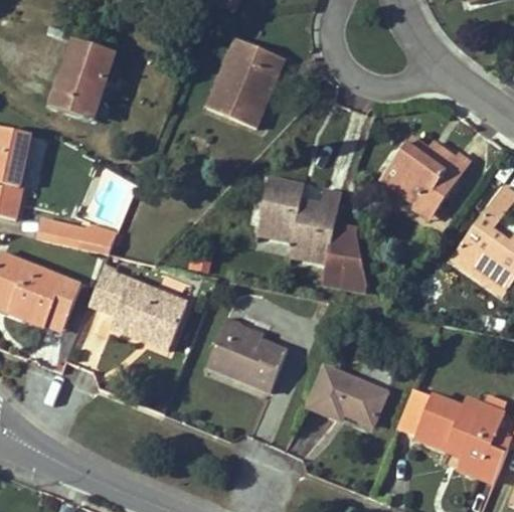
[(236,35),(223,69),(228,71),(243,39),(236,35)]
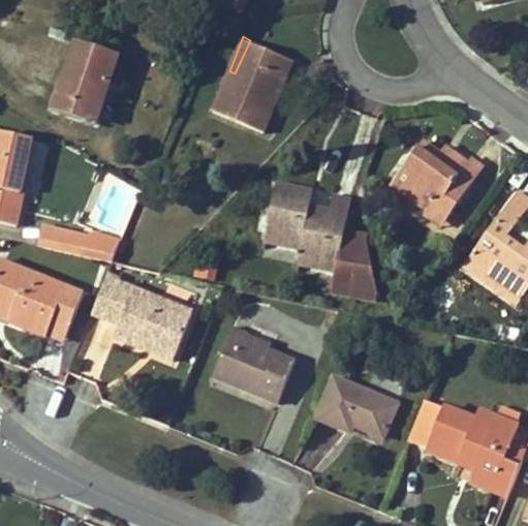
[(214,109),(256,127),(270,91),(277,94),(292,58),(250,40),(235,73),(229,71),(214,109)]
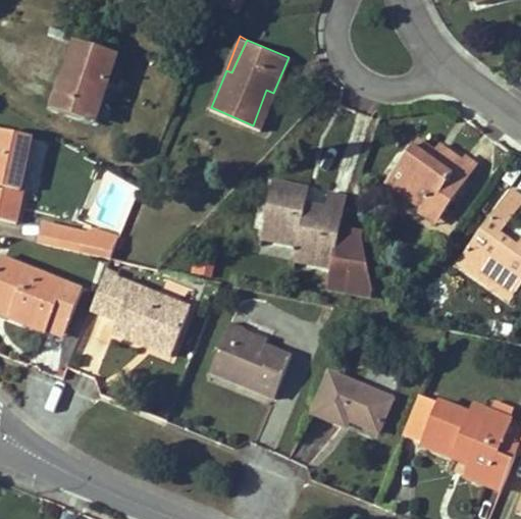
[(56,106),(96,118),(115,56),(75,45),(56,106)]
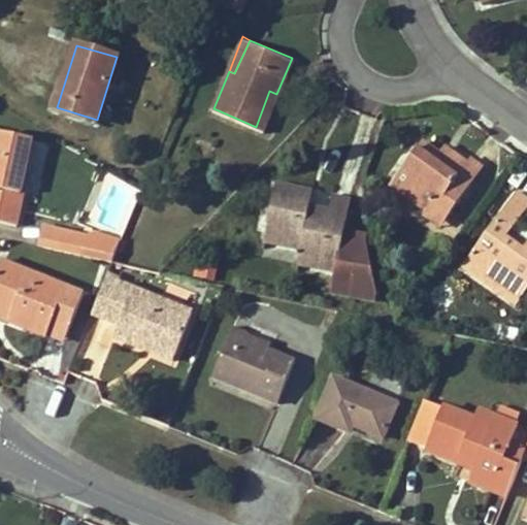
[(276,94),(269,91),(256,127),(262,129),(276,94)]
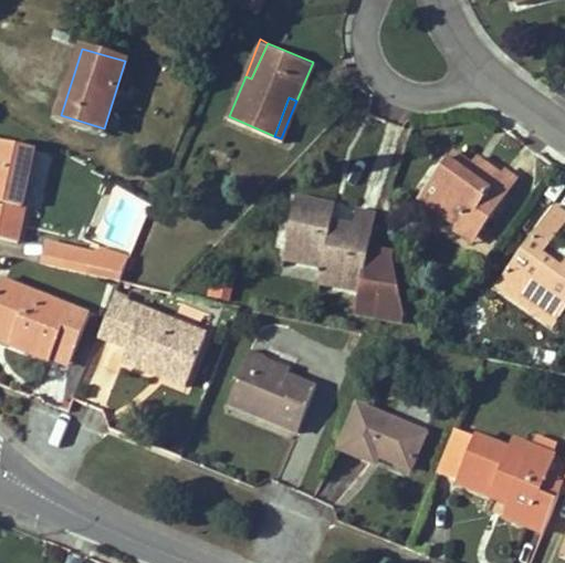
[(28,205),(24,202),(37,147),(0,138),(0,233),(20,238),(28,205)]
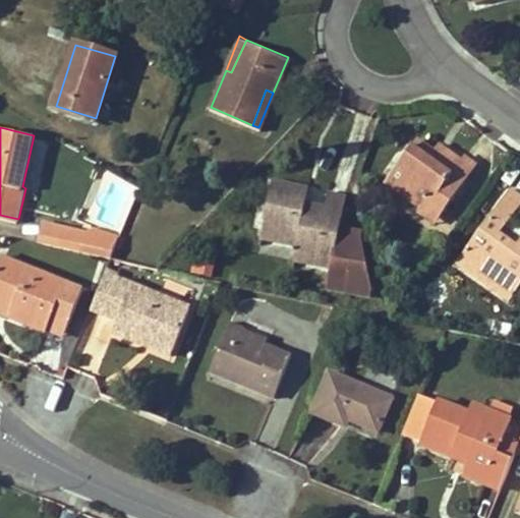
[(462,158),(446,147),(432,166),(426,161),(435,149),(418,136),(388,179),(424,206),(430,198),(445,207),(477,162),(466,154),(462,158)]
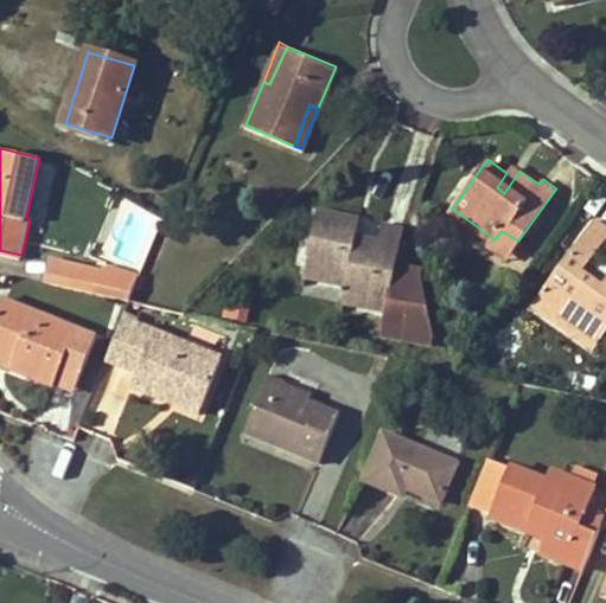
[(514,166),(506,173),(497,187),(504,193),(520,171),(514,166)]
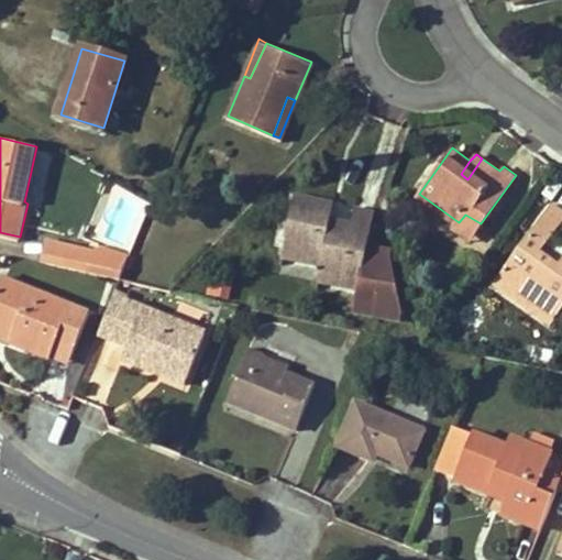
[(368,241),(375,209),(355,205),(352,221),(332,217),(334,200),(295,193),(285,244),(323,252),(321,262),(321,267),(360,277),(359,285),(355,304),(401,311),(389,253),(366,250),(368,241)]
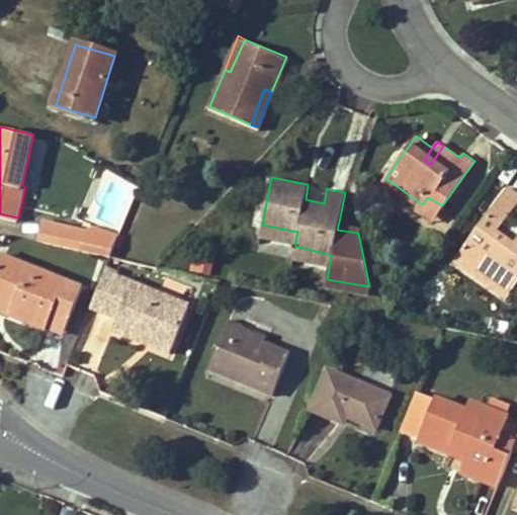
[(516,190),(507,184),(455,259),(475,273),(484,262),(513,284),(516,279),(516,239),(514,242),(495,230),(500,223),(516,198),(516,190)]
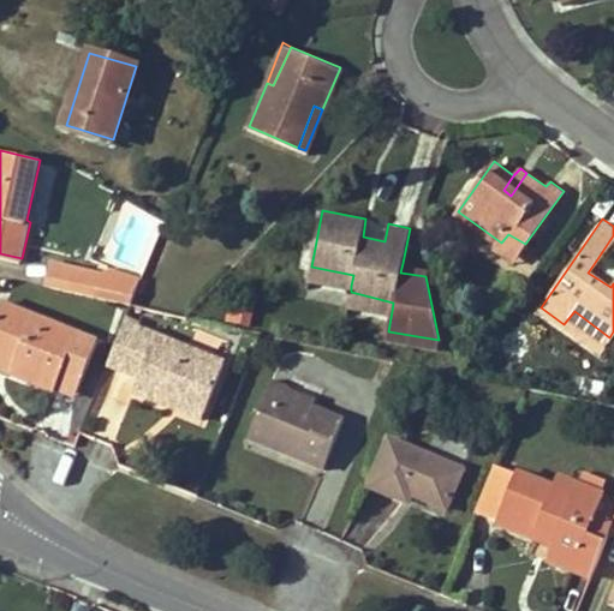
[(525,244),(508,234),(501,243),(498,249),(514,258),(525,244)]
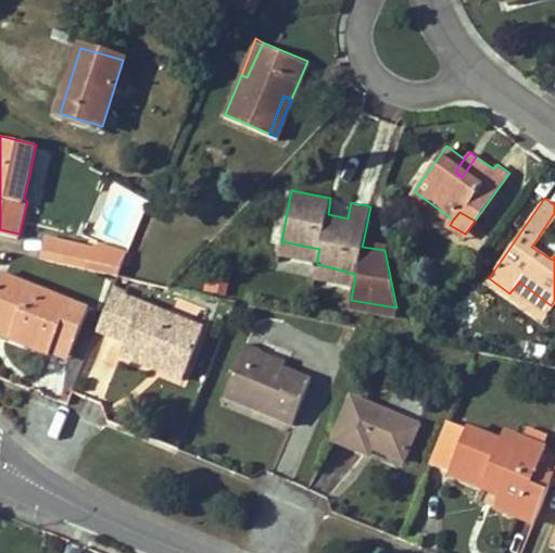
[(362,247),(385,250),(387,243),(364,238),(362,247)]
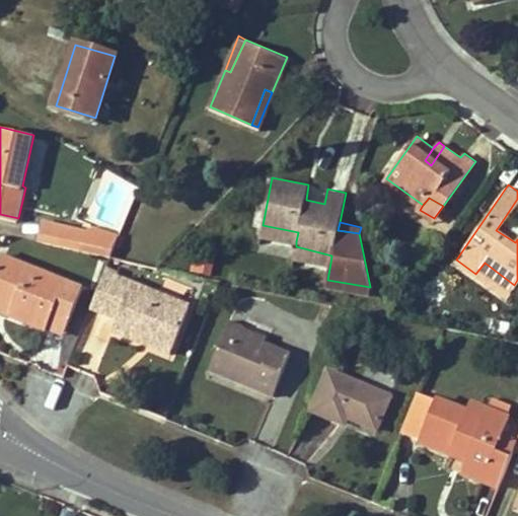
[(515,242),(517,239),(517,234),(501,223),(496,230),(515,242)]
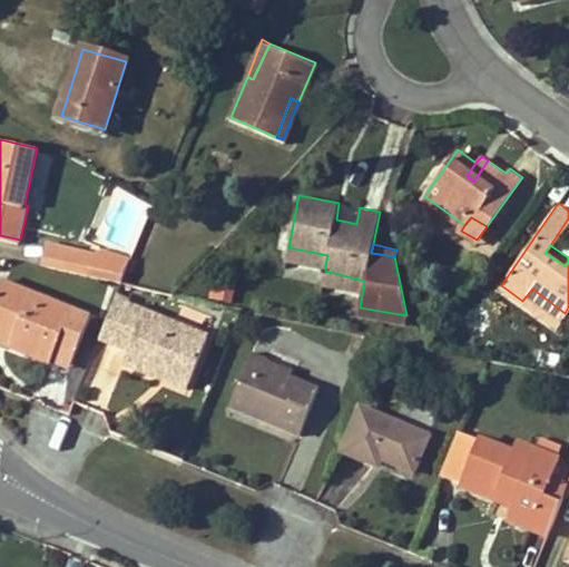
[(327,255),(288,247),(286,256),(325,265),(327,255)]
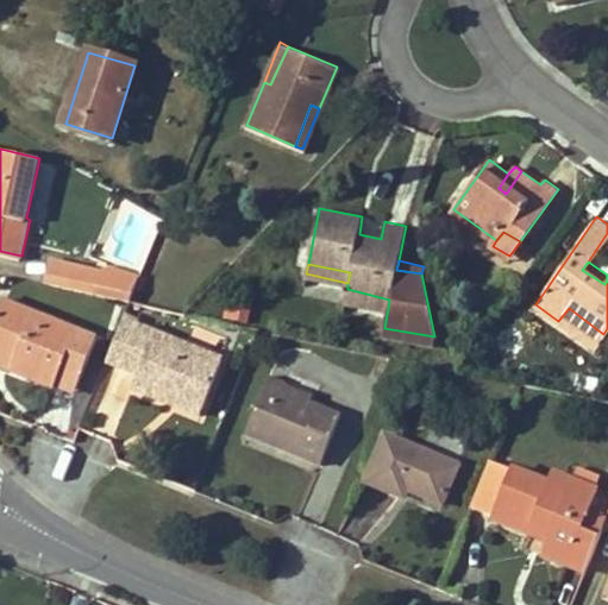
[(104,273),(100,291),(131,297),(139,278),(112,269),(111,275),(104,273)]
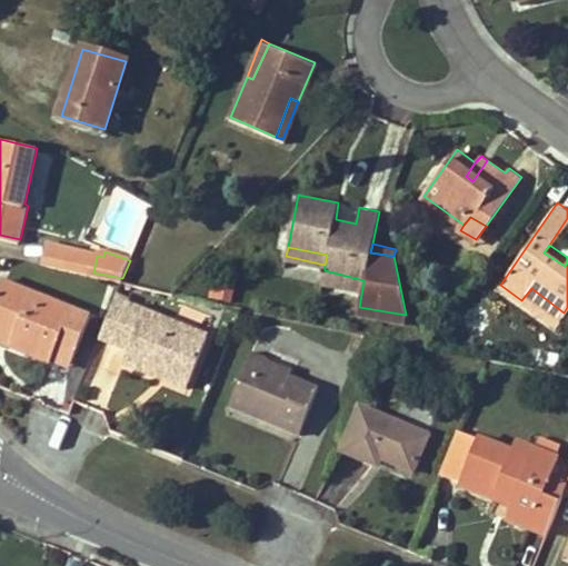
[(364,280),(325,270),(322,279),(362,288),(364,280)]
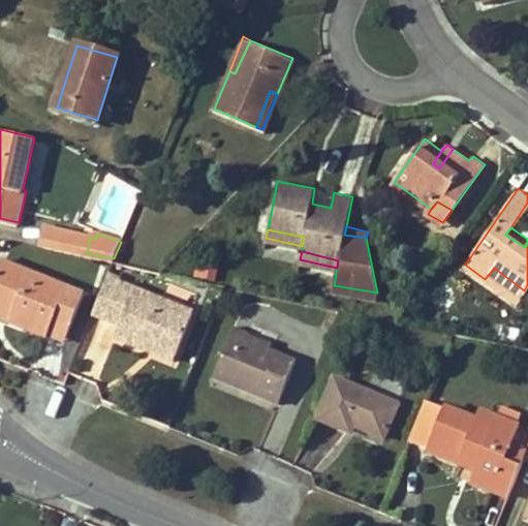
[(65,332),(82,290),(1,256),(0,258),(0,304),(11,309),(9,317),(47,333),(50,325),(65,332)]
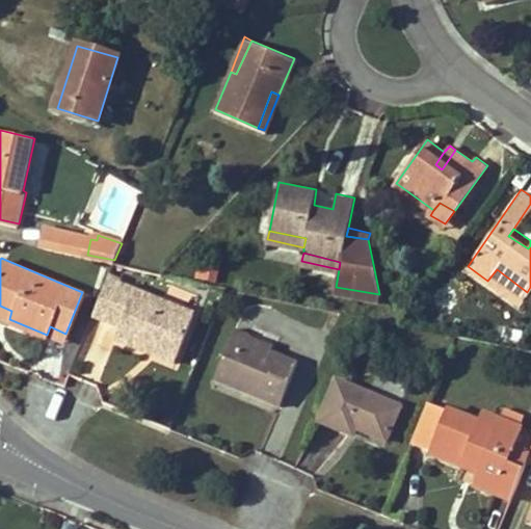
[(520,303),(527,292),(497,269),(487,281),(520,303)]
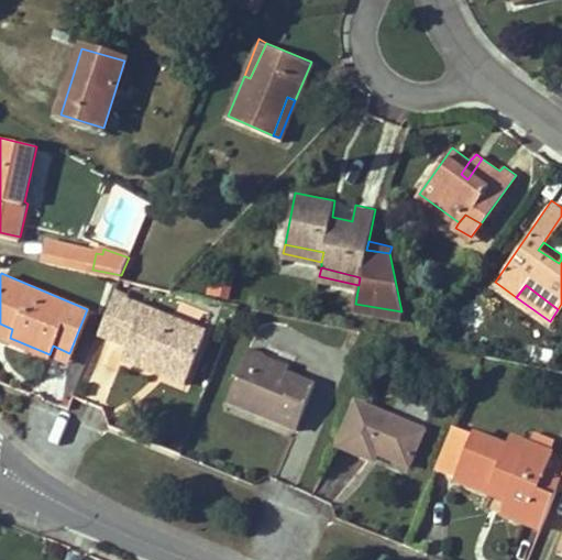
[(125,340),(120,354),(155,369),(158,361),(187,372),(205,329),(114,292),(99,329),(125,340)]
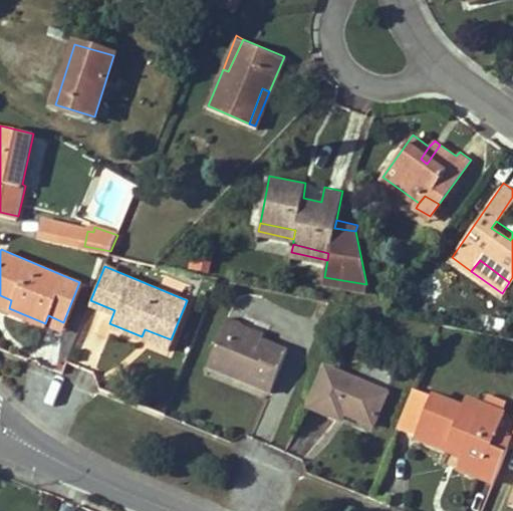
[(364,291),(366,284),(324,277),(323,282),(364,291)]
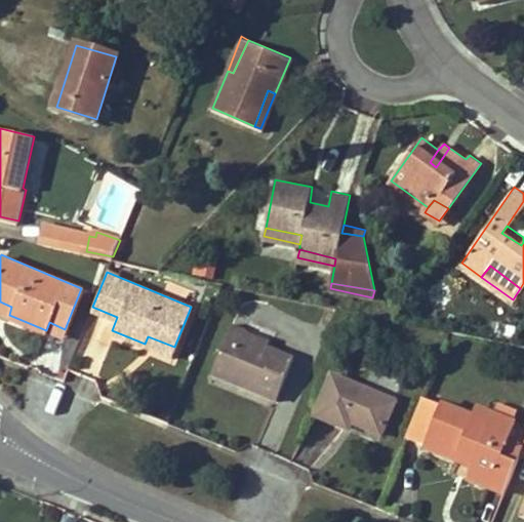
[(0,311),(9,315),(11,307),(0,302),(0,311)]
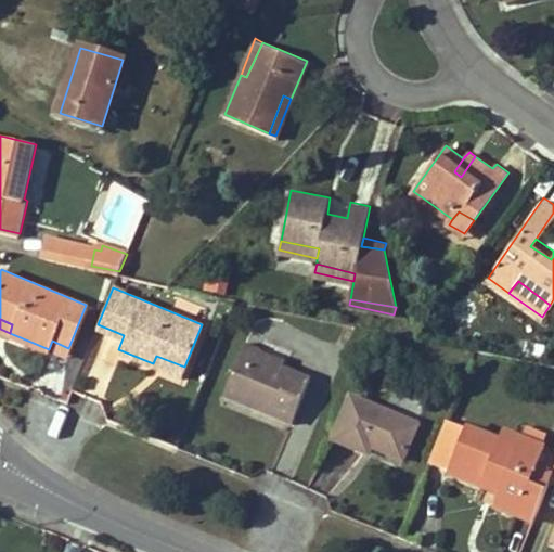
[(246,339),(224,393),(292,420),(310,375),(283,364),(257,354),(259,348),(261,345),(246,339)]
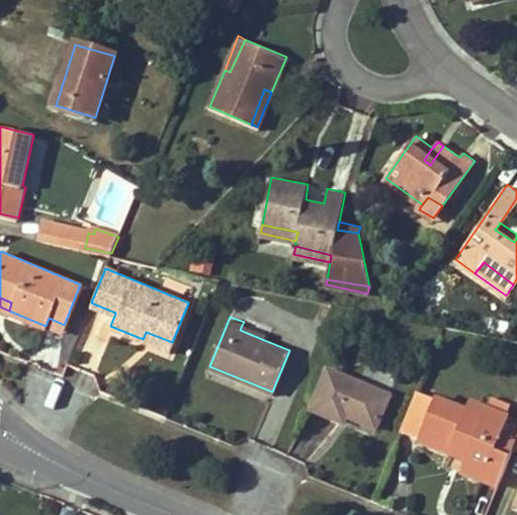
[(64,325),(49,318),(46,326),(62,332),(64,325)]
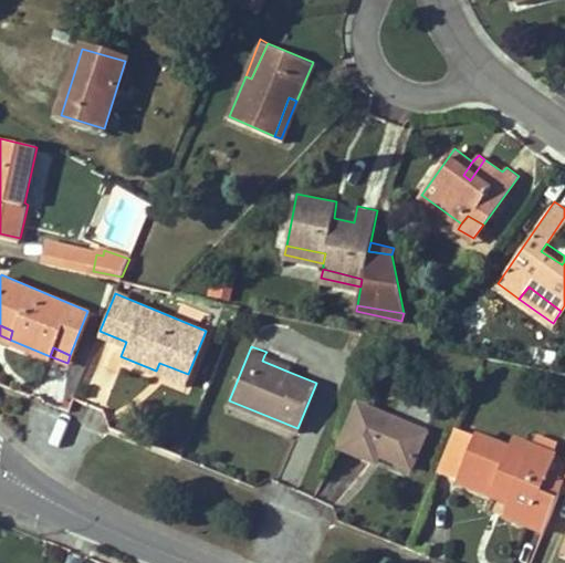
[(262,361),(289,372),(291,365),(264,355),(262,361)]
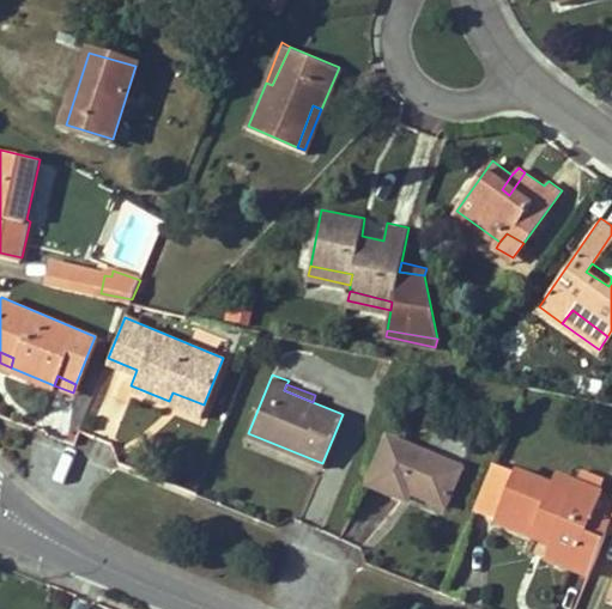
[(204,405),(173,393),(169,401),(200,413),(204,405)]
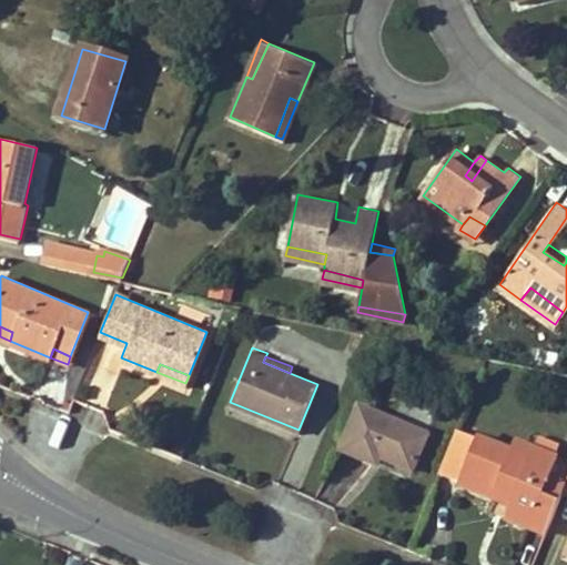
[(411,467),(426,431),(360,403),(342,446),(377,462),(382,455),(411,467)]
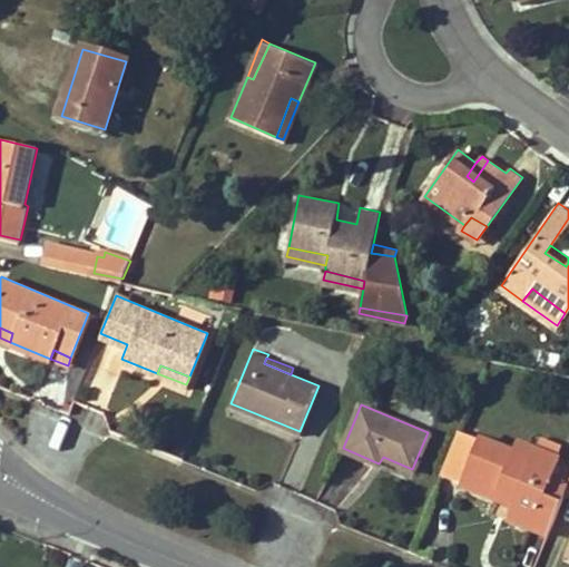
[(458,429),(439,475),(493,497),(496,491),(514,499),(513,506),(514,507),(535,515),(530,527),(548,534),(565,491),(568,485),(550,477),(557,458),(533,448),(530,458),(512,450),(458,429)]
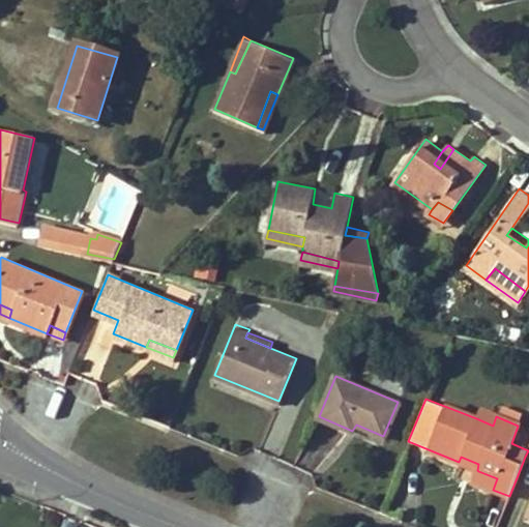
[(479,410),(476,418),(493,426),(496,416),(479,410)]
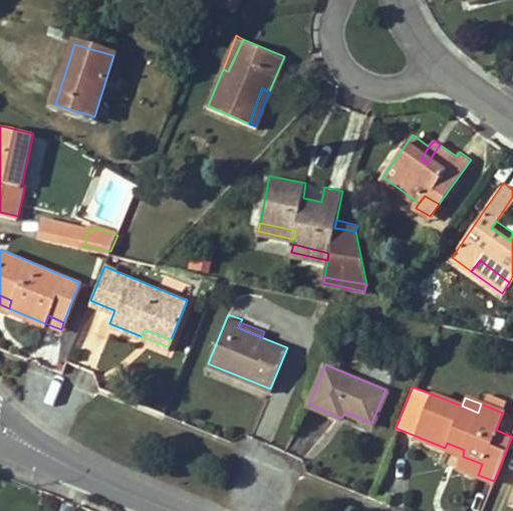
[(464,450),(447,443),(445,448),(463,456),(464,450)]
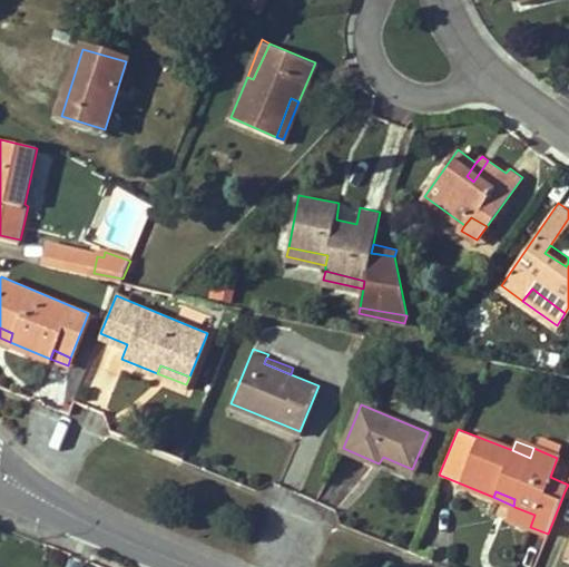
[(530,527),(535,515),(514,507),(510,518),(530,527)]
